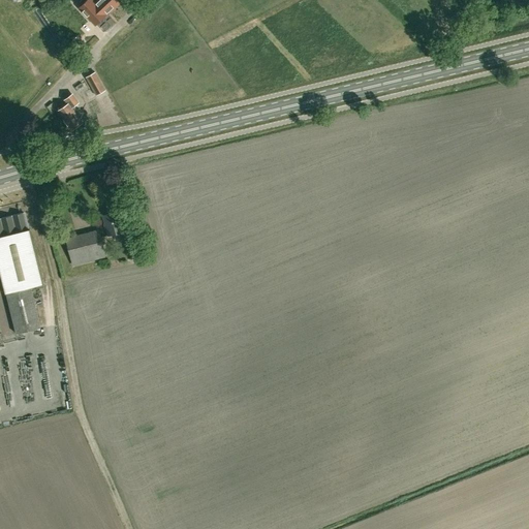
[(105,16),(120,2),(118,0),(99,0),(95,5),(90,0),(88,0),(80,8),(95,26),(105,17),(105,16)]
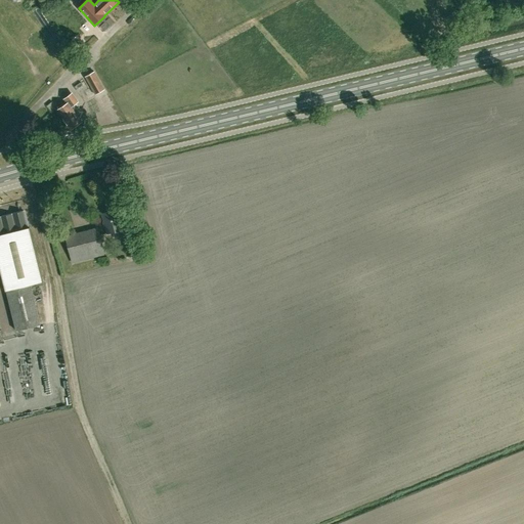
[(104,90),(94,71),(85,76),(95,95),(104,90)]
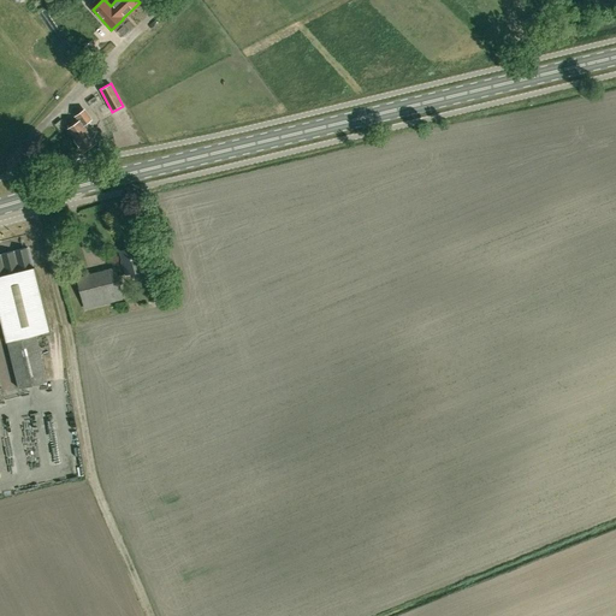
[(67,126),(71,130),(83,149),(94,142),(83,125),(92,120),(84,111),(76,116),(78,119),(67,126)]
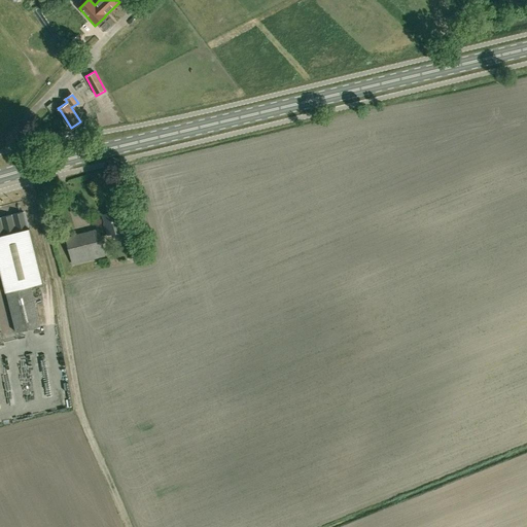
[(118,211),(103,215),(107,235),(124,231),(118,211)]
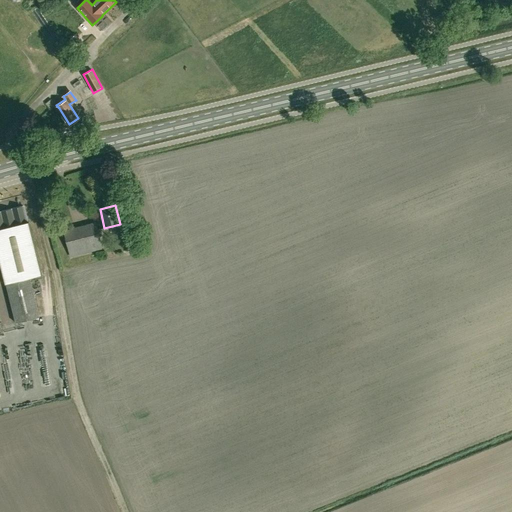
[(23,206),(0,211),(0,263),(5,284),(6,284),(16,323),(40,317),(30,278),(42,275),(29,222),(27,222),(23,206)]
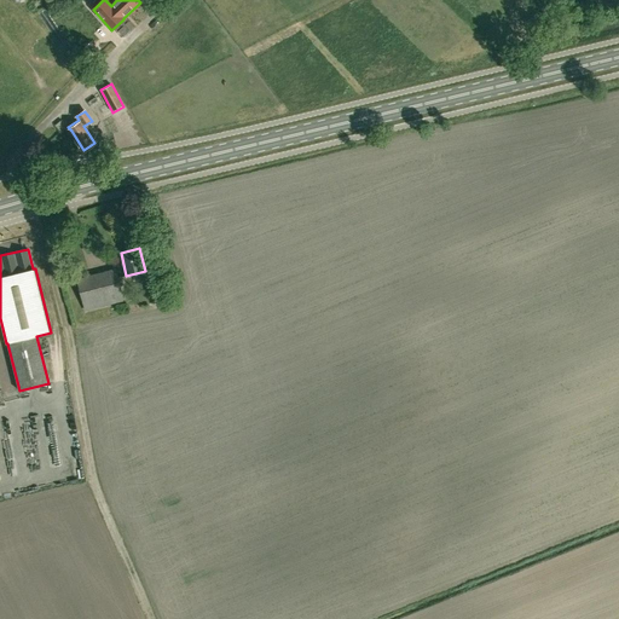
[(123,301),(115,270),(77,279),(86,311),(123,301)]
